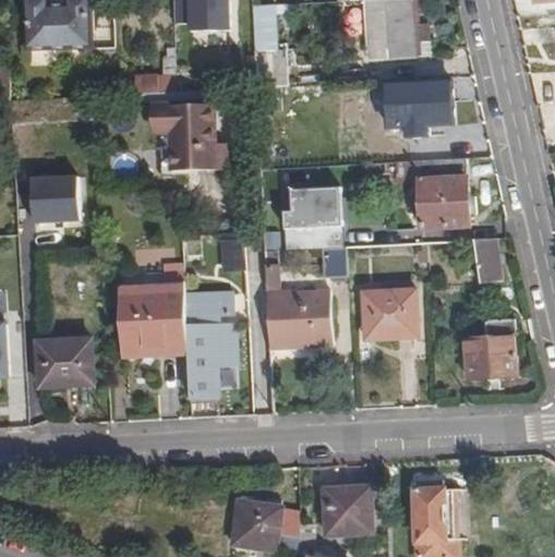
[(24,50),(92,48),(88,0),(67,0),(67,9),(49,10),(47,0),(22,0),(24,50)]
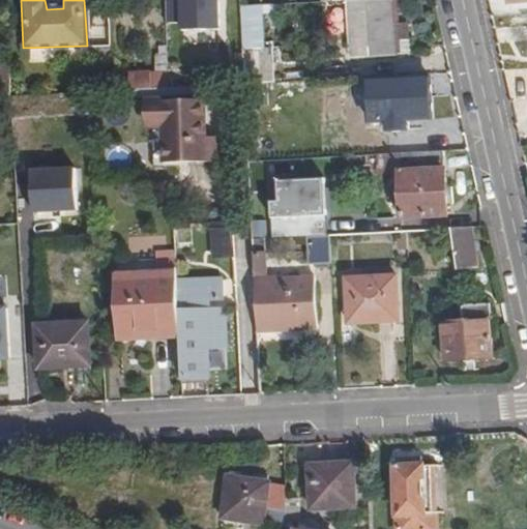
[(164,0),(164,27),(223,28),(223,0),(164,0)]
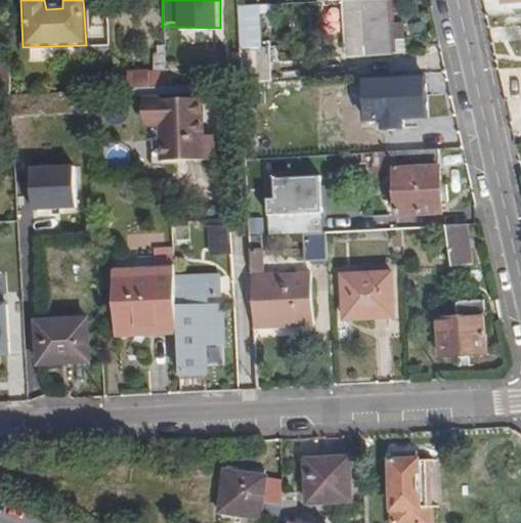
[(341,0),(343,36),(344,57),(389,55),(389,41),(399,41),(399,23),(388,24),(386,0),(341,0)]
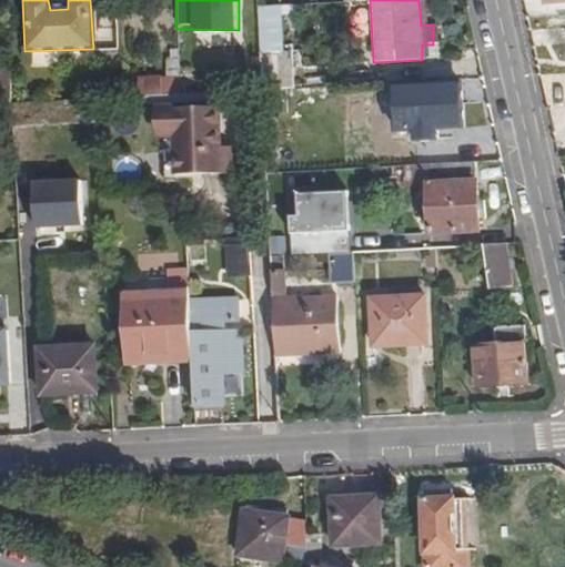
[(422,44),(422,60),(434,59),(433,44),(422,44)]
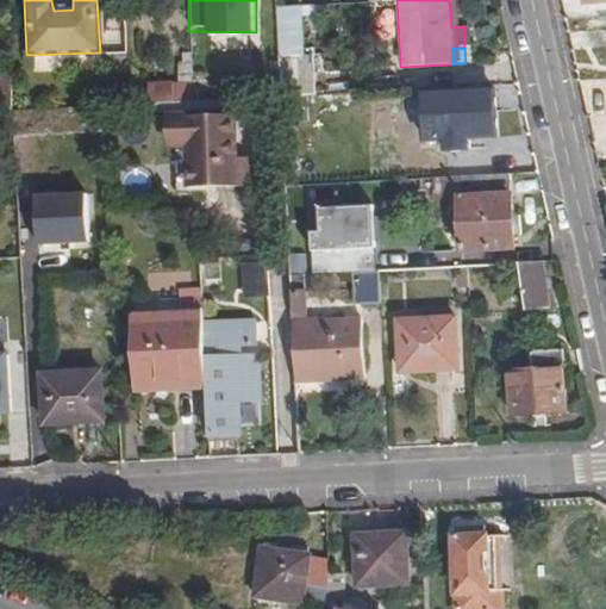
[(126,51),(100,53),(101,74),(127,73),(126,51)]
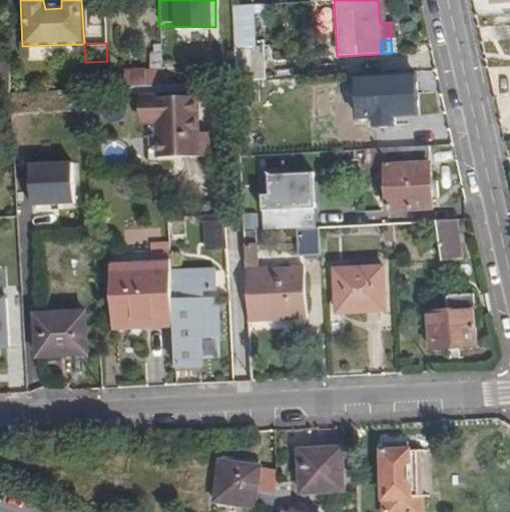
[(262,46),(232,46),(232,64),(232,82),(263,80),(262,46)]
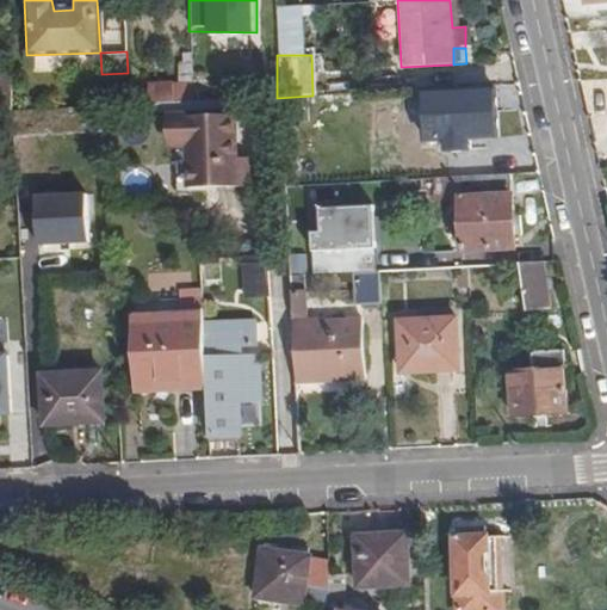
[(142,105),(146,105),(187,103),(187,84),(142,86),(142,105)]
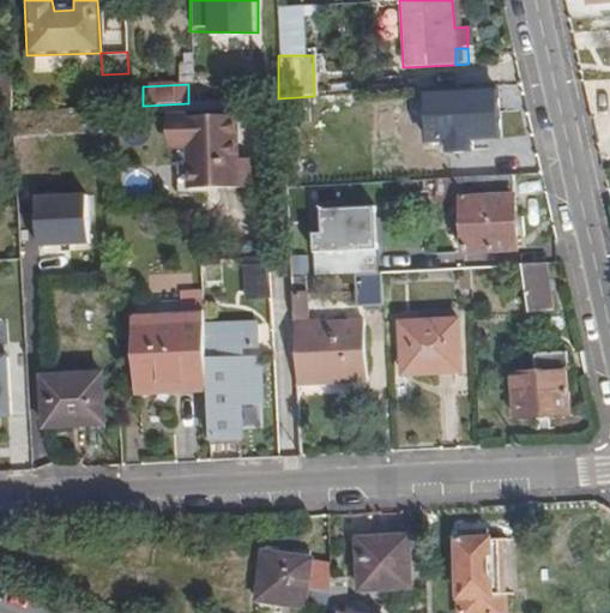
[(423,96),(423,143),(442,143),(444,154),(466,152),(466,142),(495,139),(494,92),(423,96)]
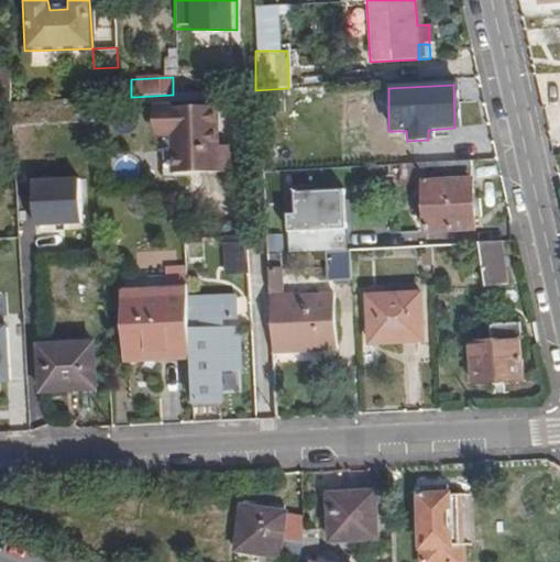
[(226,91),(173,95),(174,102),(226,99),(226,91)]
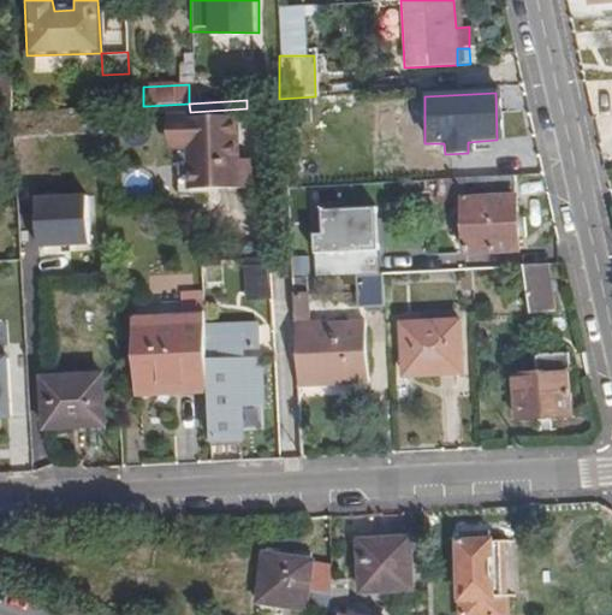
[(189,104),(147,106),(148,114),(190,112),(189,104)]
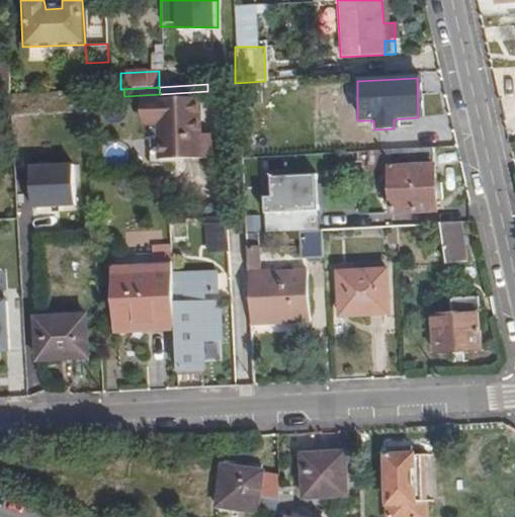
[(160,101),(163,161),(208,158),(207,134),(198,134),(196,99),(160,101)]
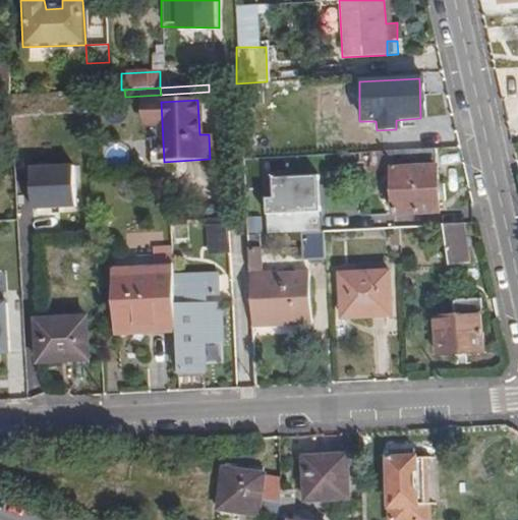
[(158,162),(164,162),(161,102),(147,103),(147,126),(156,126),(158,162)]
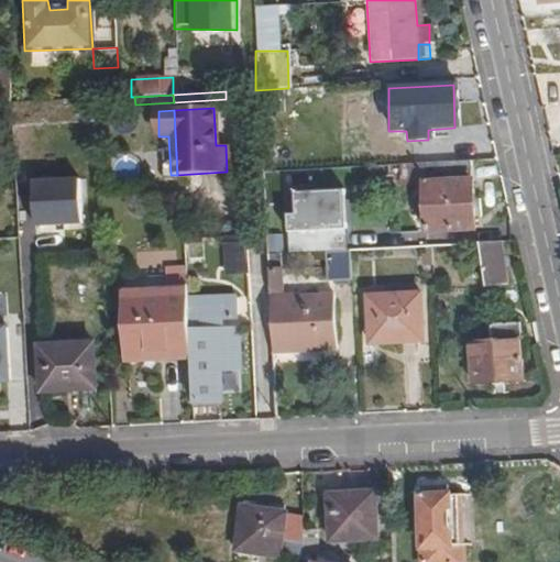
[(17,180),(34,179),(34,161),(15,162),(17,180)]
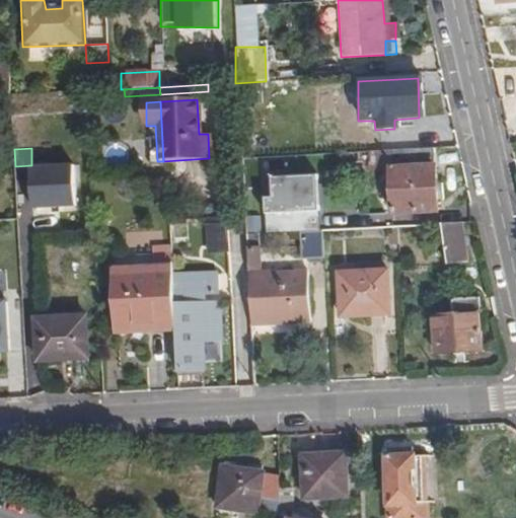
[(430,149),(387,151),(389,215),(434,213),(430,149)]
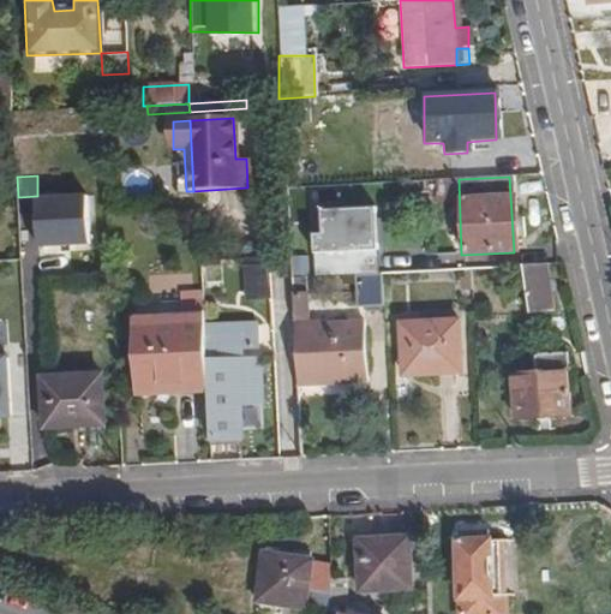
[(37,196),(18,197),(19,215),(54,213),(54,195),(37,196)]
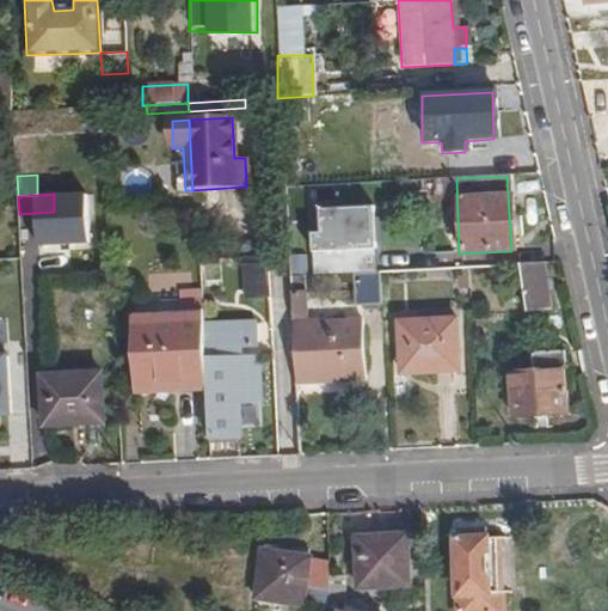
[(321,206),(321,228),(311,228),(311,272),(378,270),(375,203),(321,206)]
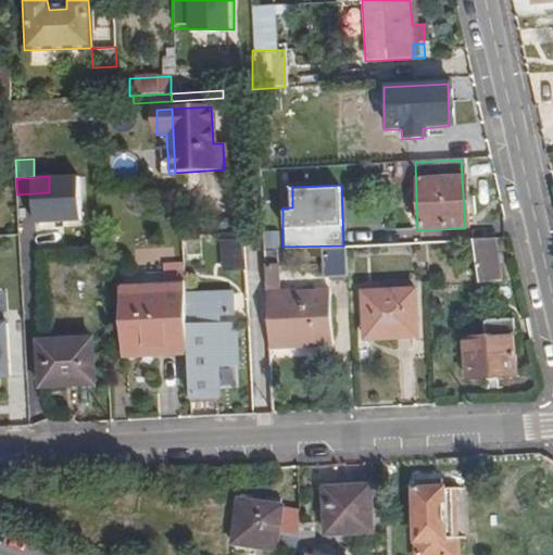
[(221,238),(222,268),(242,268),(241,237),(221,238)]
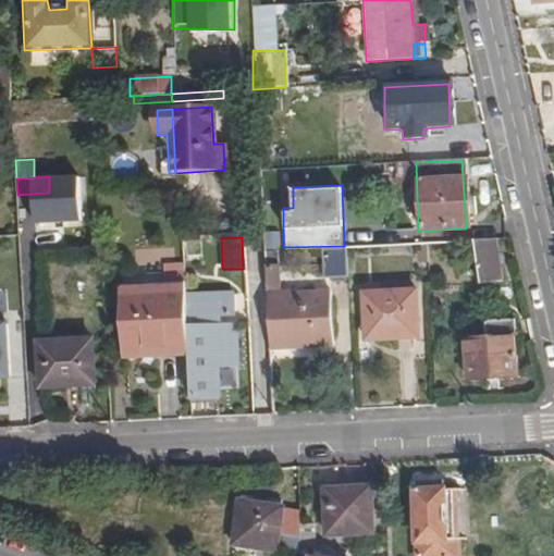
[(491,241),(471,242),(478,284),(496,281),(491,241)]
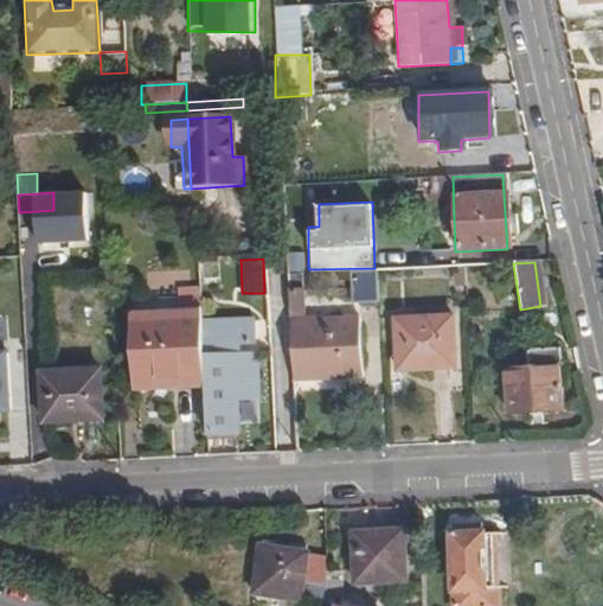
[(350,303),(376,300),(374,270),(348,272),(350,303)]
